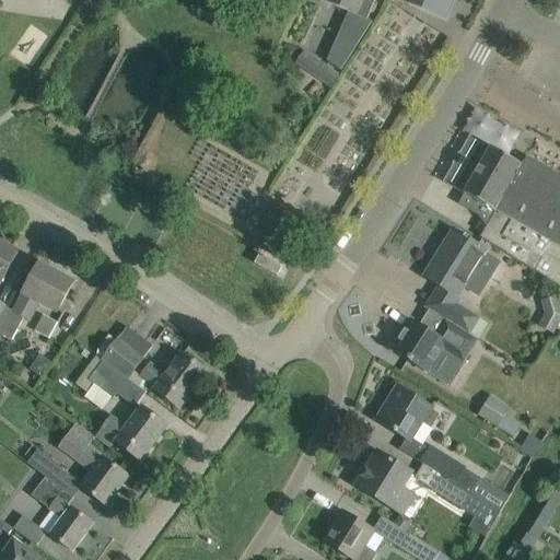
[(323,0),(323,2),(348,13),(327,62),(341,71),(372,23),(366,20),(374,0),(397,0),(397,1),(444,22),(454,0),(323,0)]
